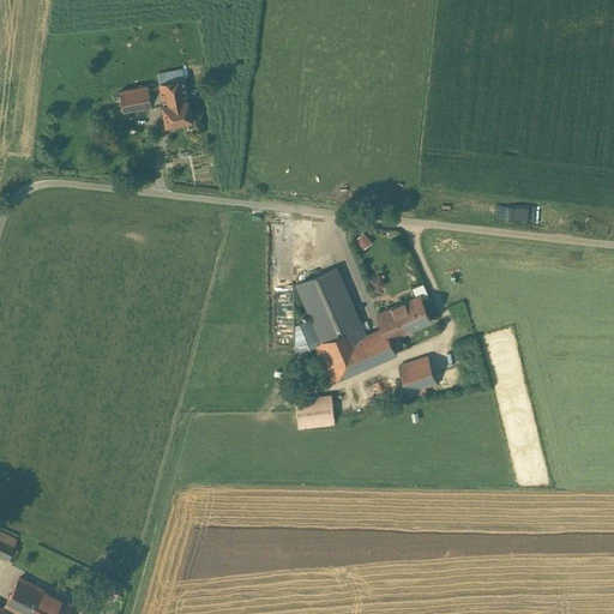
[(181,70),(156,74),(162,104),(187,98),(181,70)]
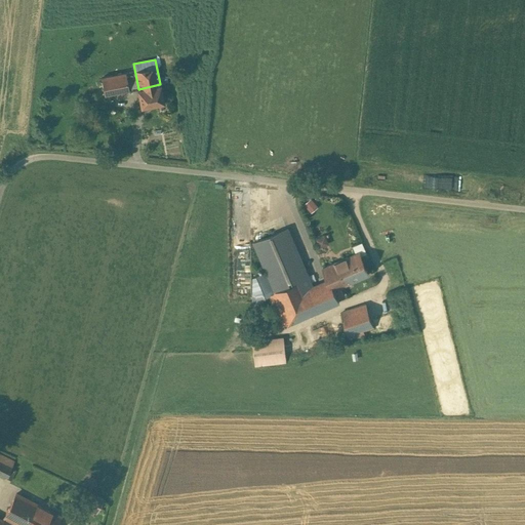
[(125,73),(101,78),(105,95),(128,90),(125,73)]
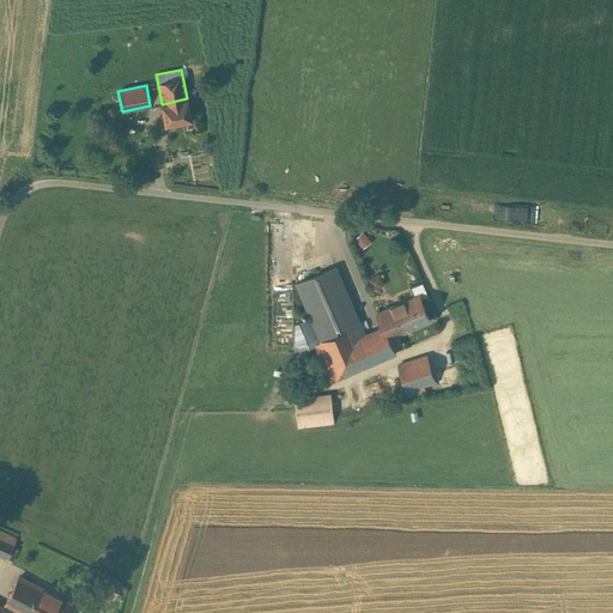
[(162,104),(161,104),(164,125),(190,120),(187,98),(162,104)]
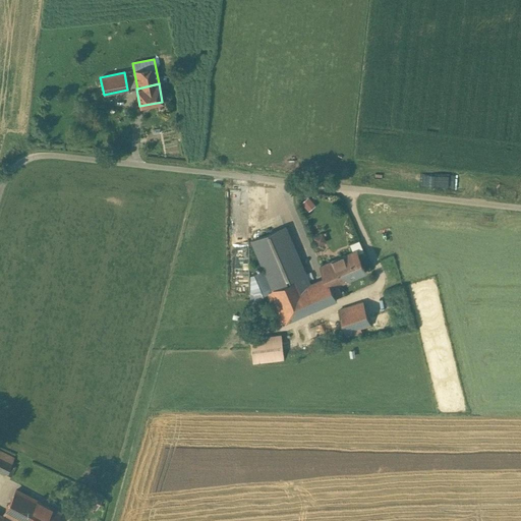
[(285,226),(251,241),(273,289),(298,278),(302,288),(310,284),(285,226)]
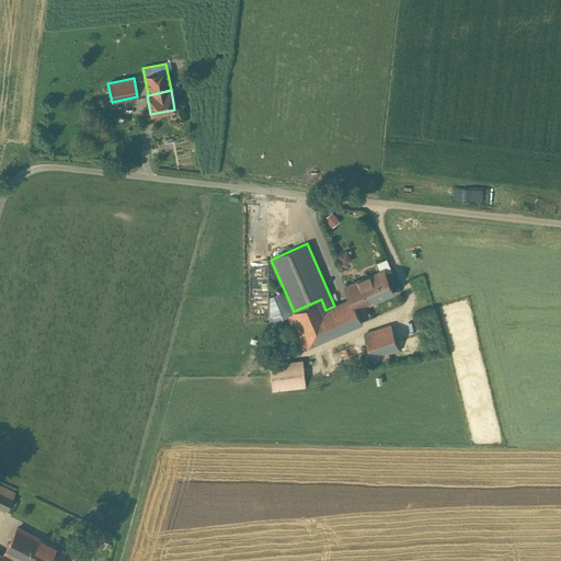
[(382,270),(346,285),(345,285),(351,298),(359,318),(367,315),(364,306),(393,293),(382,270)]
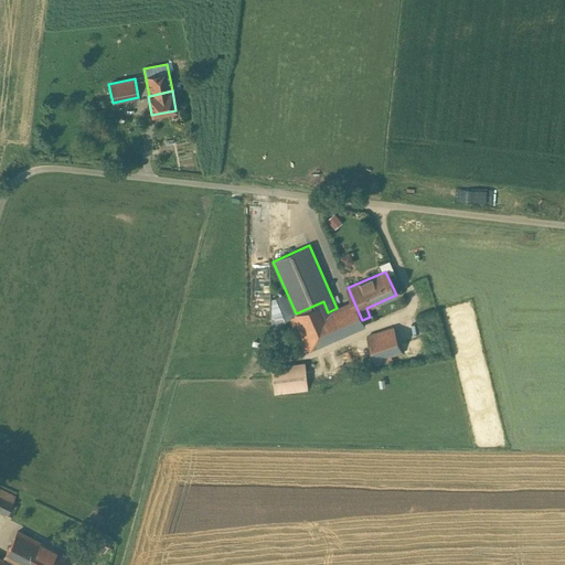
[(337,308),(328,312),(323,301),(296,313),(296,315),(287,319),(301,351),(310,348),(310,349),(365,324),(362,320),(353,300),(337,308)]
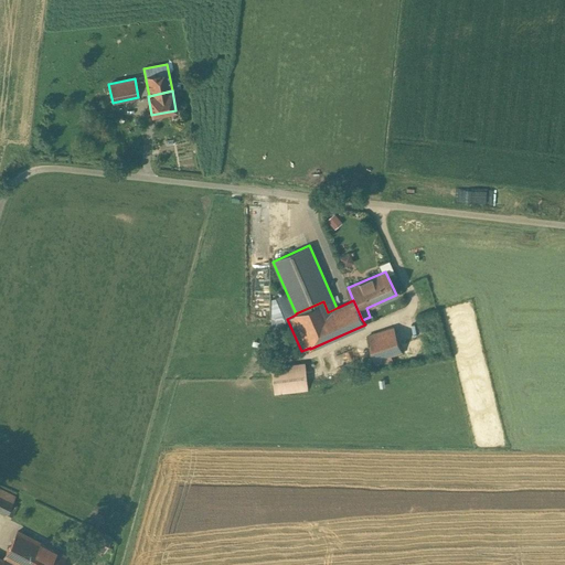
[(394,328),(366,337),(374,361),(402,351),(394,328)]
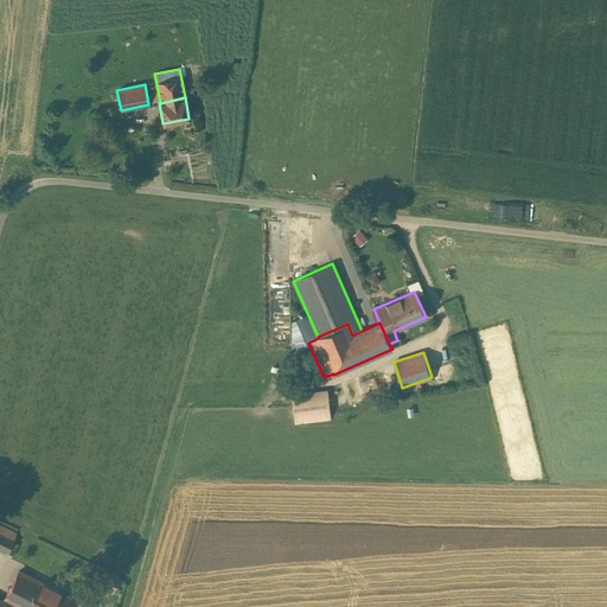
[(328,388),(292,393),(295,422),(332,419),(328,388)]
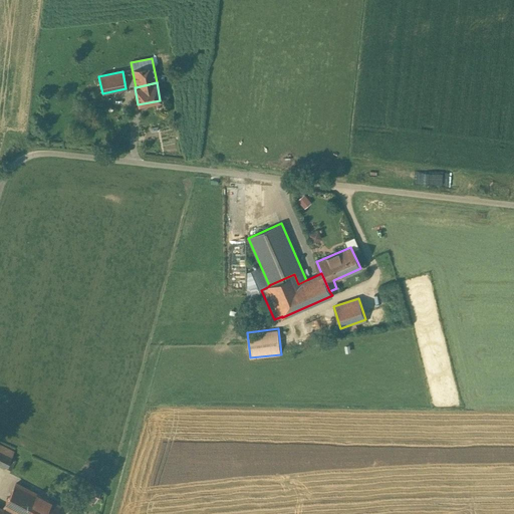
[(13,451),(0,444),(0,464),(5,467),(13,451)]
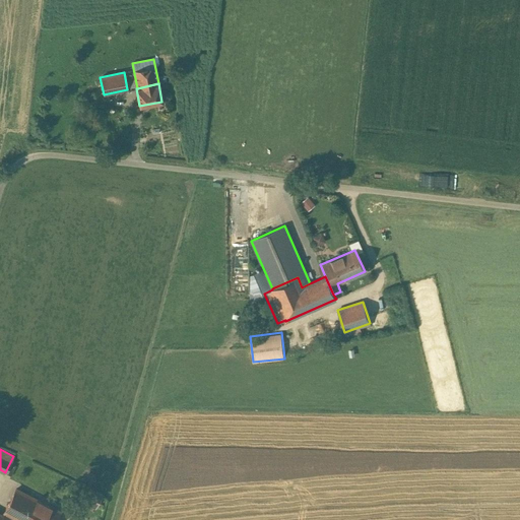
[(6,508),(3,512),(19,519),(54,519),(59,511),(36,499),(15,489),(6,508)]
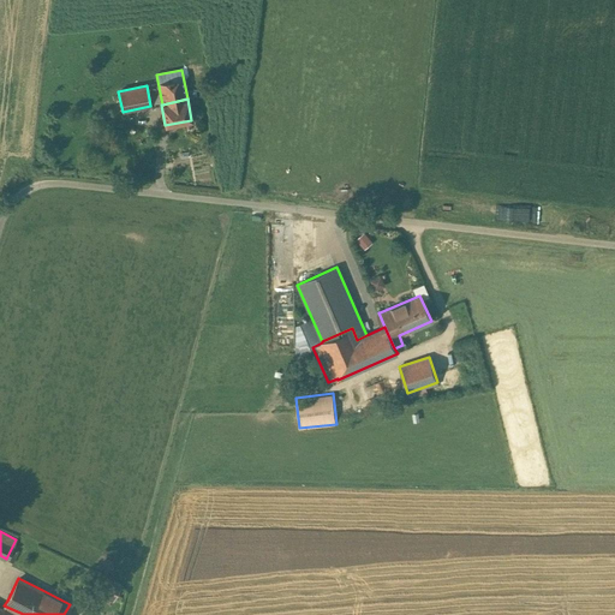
[(0,614),(23,614),(4,605),(0,602),(0,614)]
